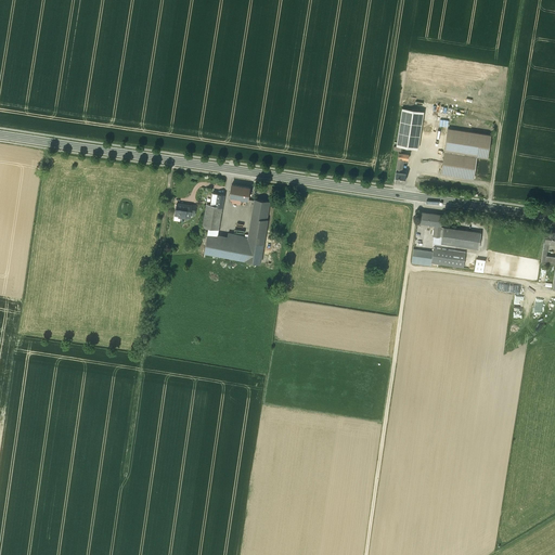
[(417,150),(424,112),(402,108),(397,142),(395,142),(394,145),(396,146),(417,150)]
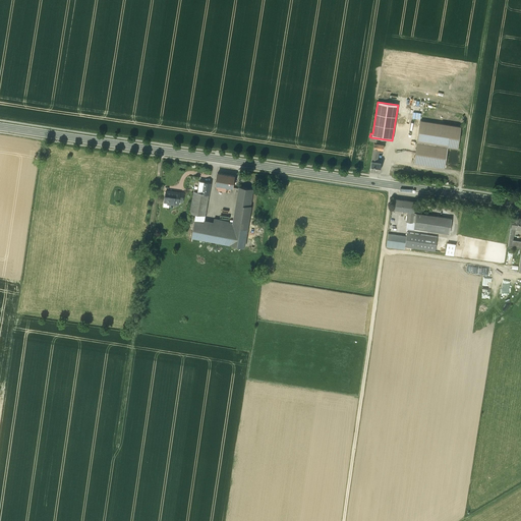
[(460,126),(420,121),(414,163),(445,168),(448,147),(457,149),(460,126)]
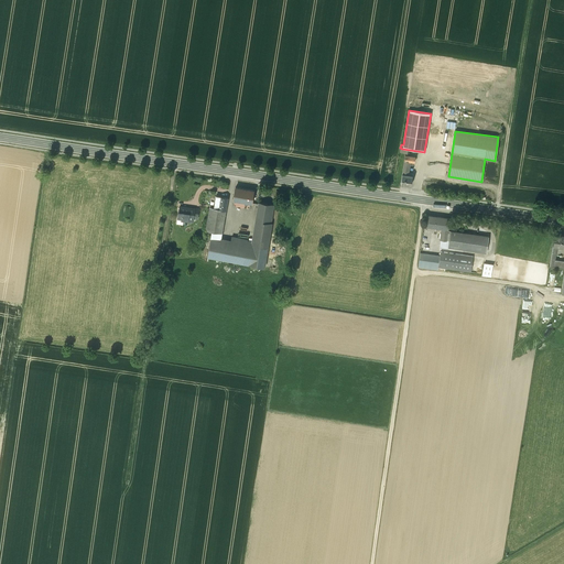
[(403,166),(408,167),(409,167),(410,161),(414,162),(415,156),(404,155),(403,166)]
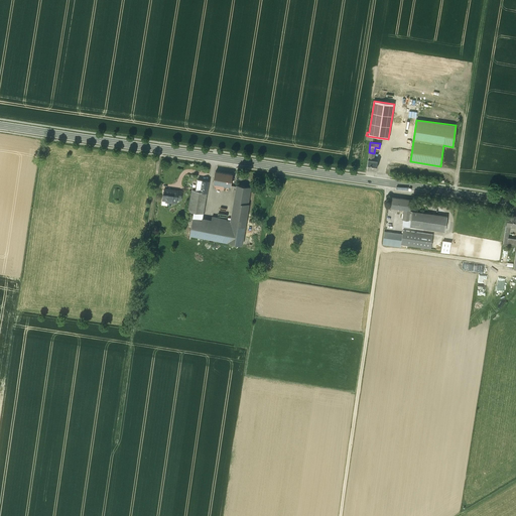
[(376,169),(378,158),(372,157),(373,153),(369,152),(367,168),(376,169)]
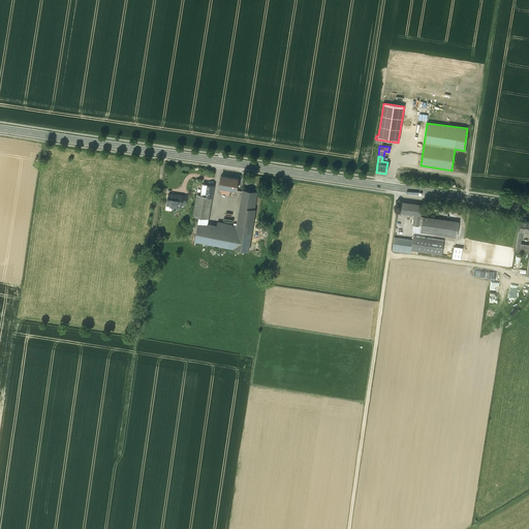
[(238,179),(221,176),(219,187),(236,190),(238,179)]
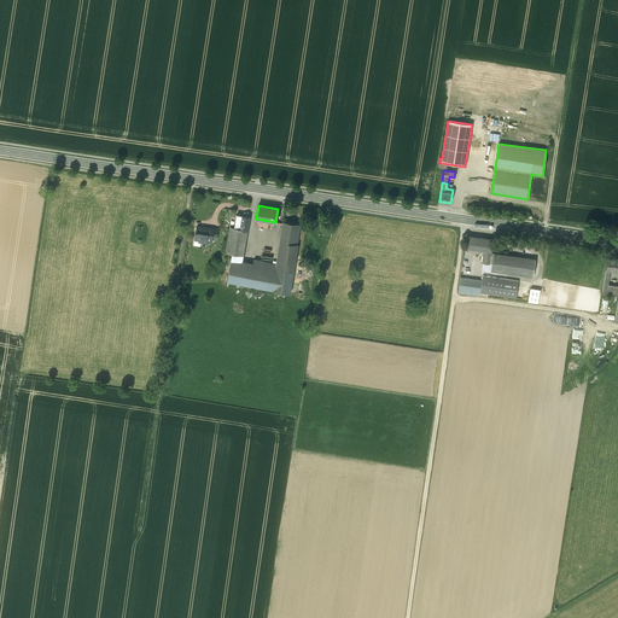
[(234,228),(248,229),(249,217),(242,215),(237,215),(234,228)]
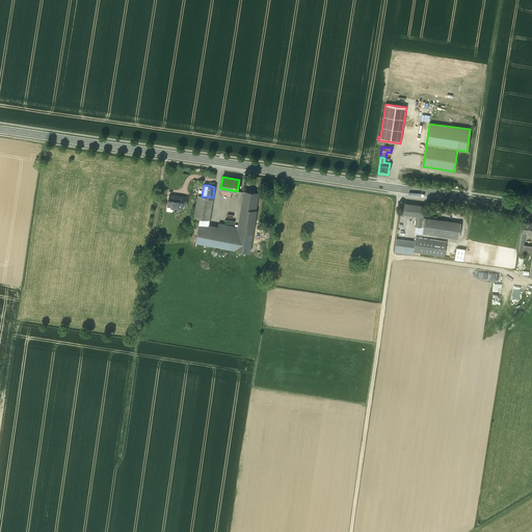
[(256,210),(254,210),(257,193),(244,191),(239,228),(236,249),(249,251),(256,210)]
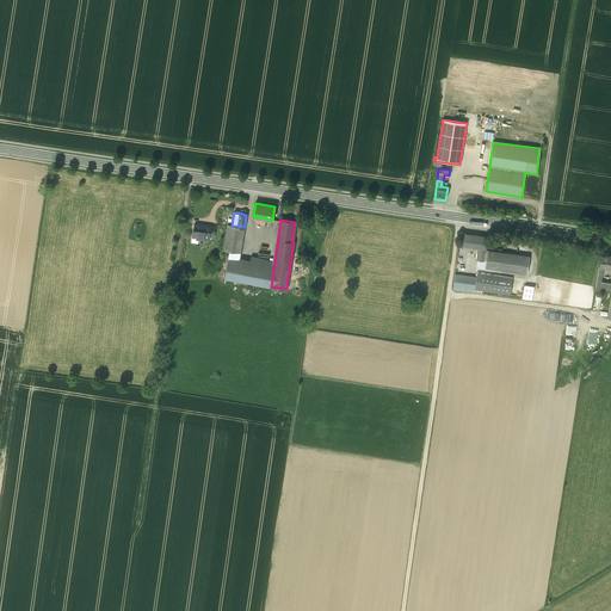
[(211,227),(195,224),(192,238),(198,239),(204,240),(204,238),(209,239),(210,236),(211,227)]
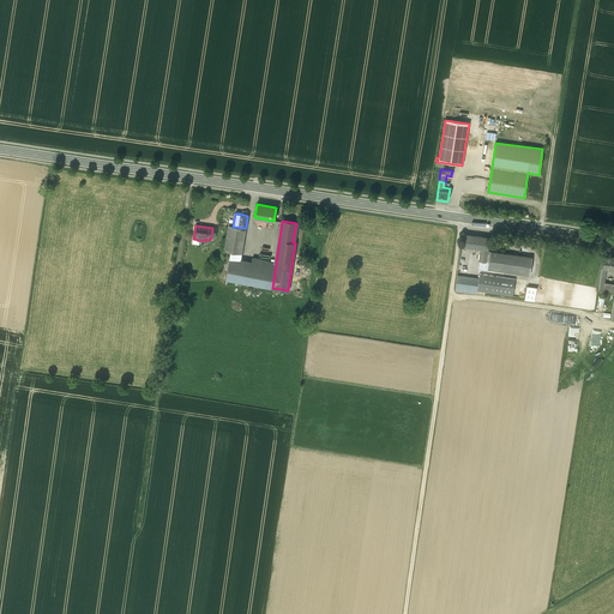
[(230,252),(241,253),(246,228),(233,227),(229,226),(224,251),(230,252)]
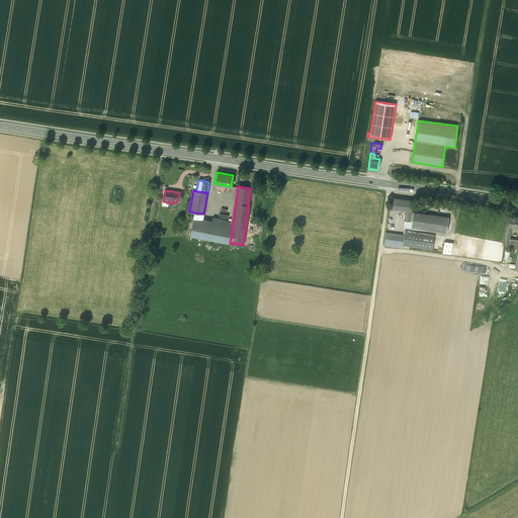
[(411,211),(412,200),(393,198),(391,206),(397,207),(397,208),(399,209),(400,208),(406,208),(405,221),(410,221),(411,211)]
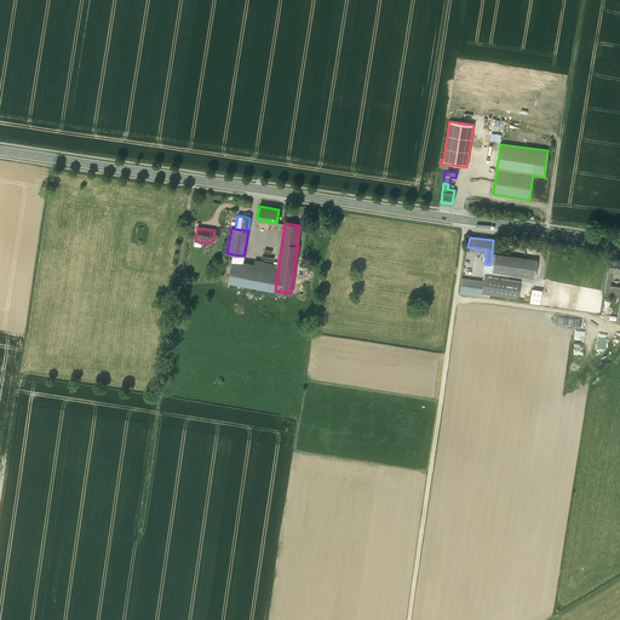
[(538,259),(492,253),(491,264),(489,273),(493,273),(493,271),(534,277),(538,259)]
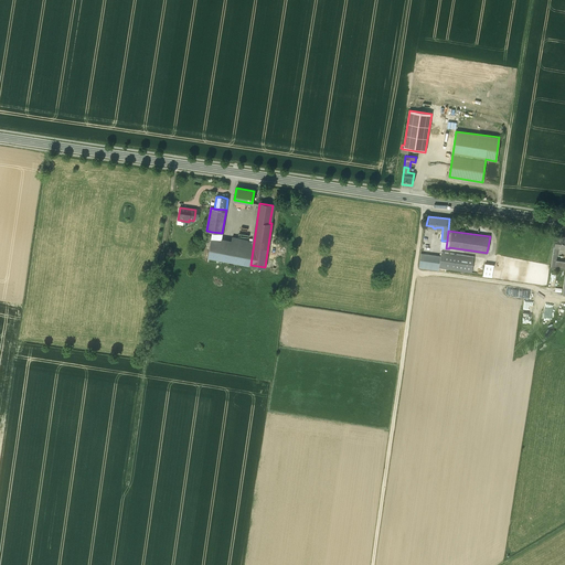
[(211,240),(221,242),(221,238),(222,233),(212,232),(211,240)]
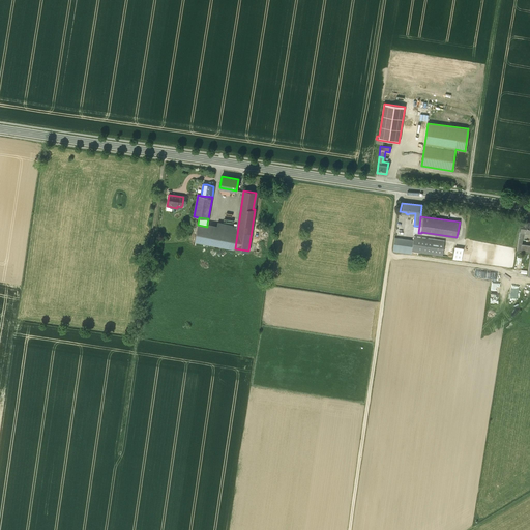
[(529,221),(521,219),(520,230),(523,231),(529,232),(529,221)]
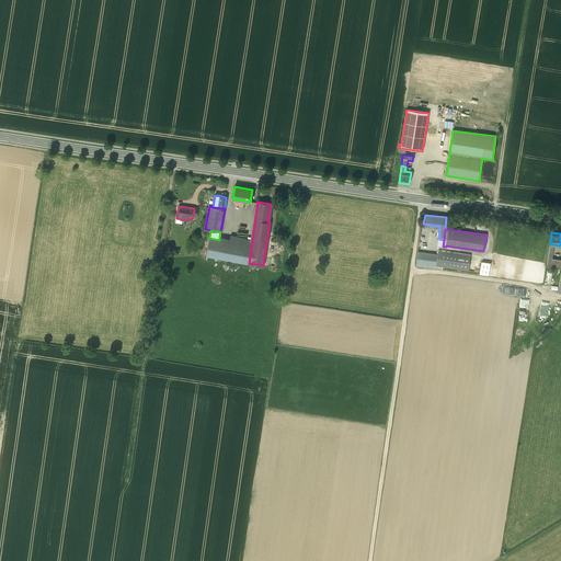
[(206,255),(249,263),(252,240),(230,236),(230,238),(219,237),(219,240),(209,238),(206,255)]
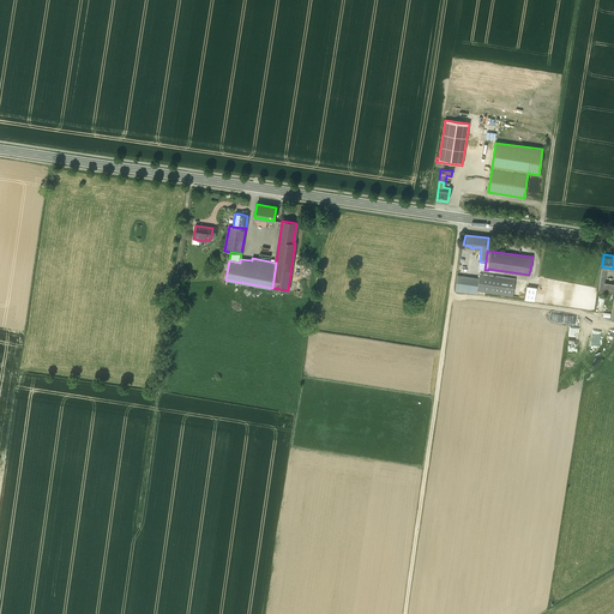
[(515,280),(480,274),(479,277),(477,286),(477,290),(512,296),(515,280)]
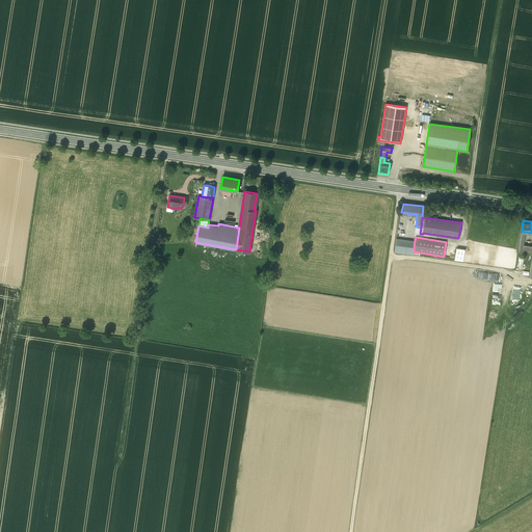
[(415,240),(396,238),(394,253),(413,255),(414,247),(415,240)]
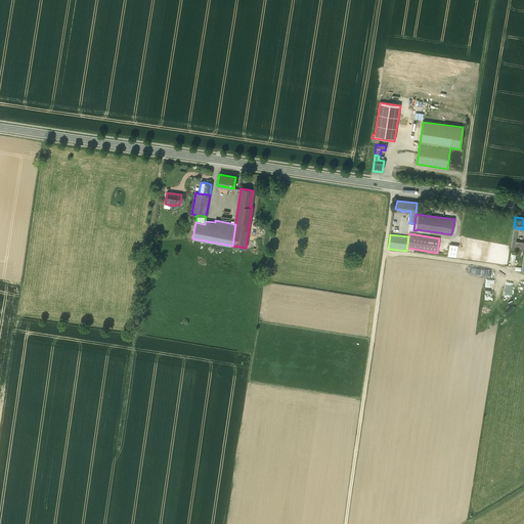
[(459,245),(449,244),(447,256),(456,257),(459,245)]
